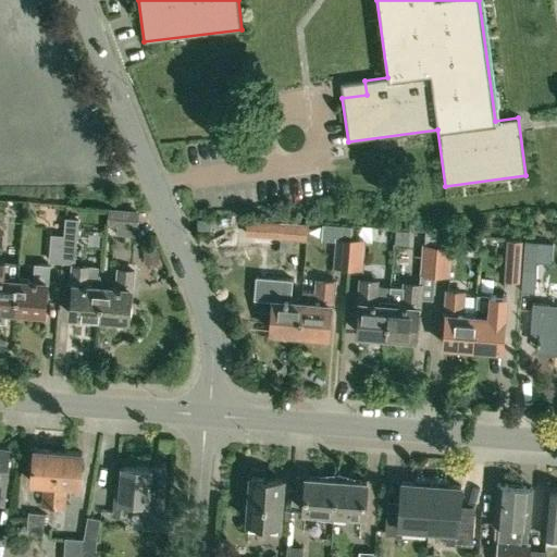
[(108,209),(107,225),(118,226),(118,224),(135,225),(134,227),(138,227),(138,210),(108,209)]
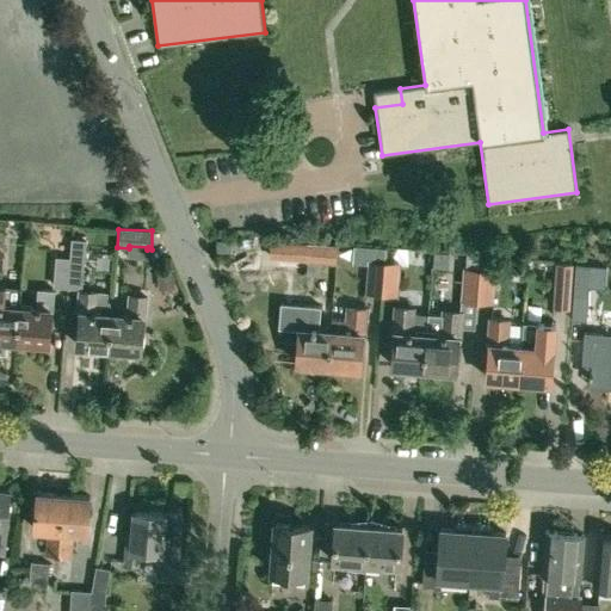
[(86,239),(72,238),(69,258),(67,288),(81,289),(86,239)]
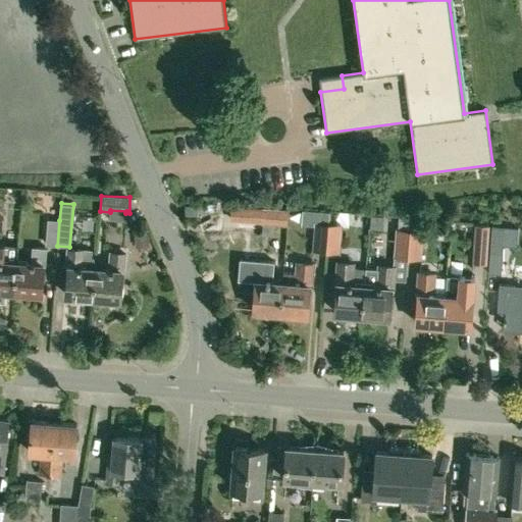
[(259,207),(258,223),(286,226),(289,209),(259,207)]
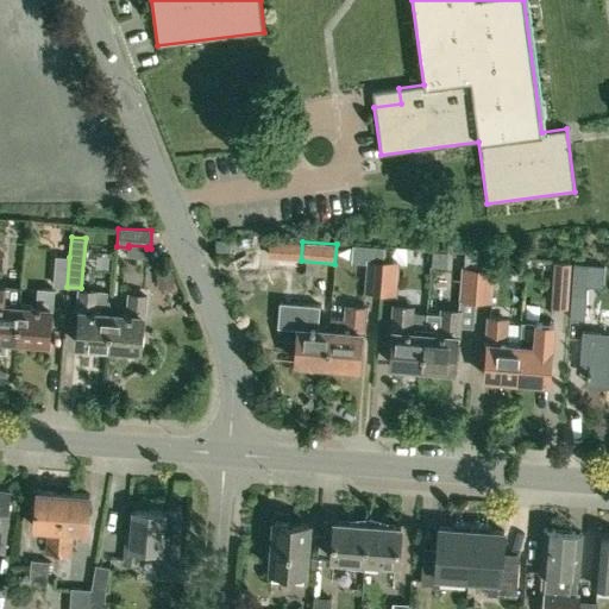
[(54,286),(67,287),(69,257),(56,256),(54,286)]
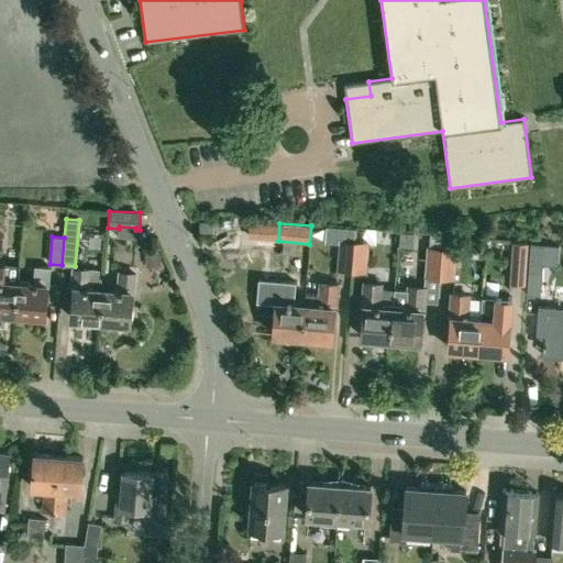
[(337,271),(352,272),(354,240),(339,239),(337,271)]
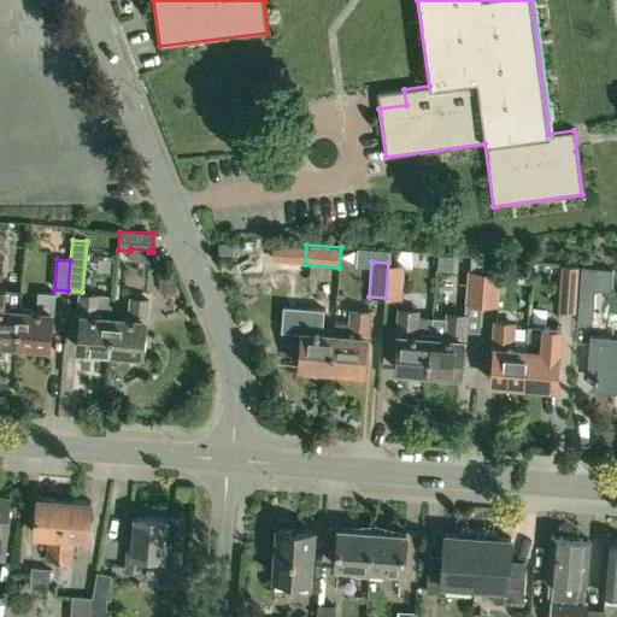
[(405,265),(388,263),(386,298),(401,299),(405,265)]
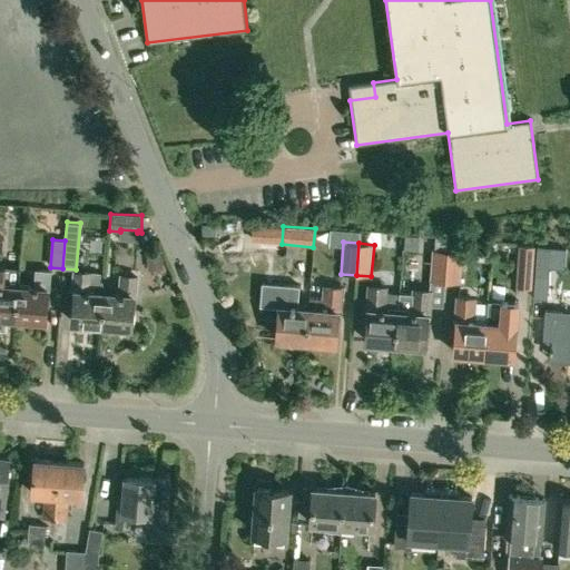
[(547,297),(549,277),(551,247),(537,246),(534,276),(533,296),(547,297)]
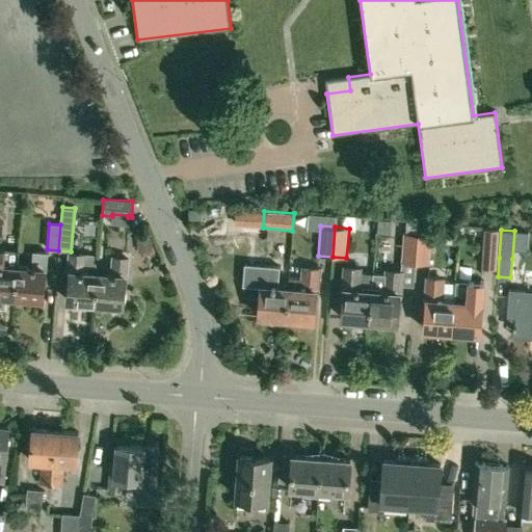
[(416,263),(416,262),(418,234),(403,233),(401,262),(416,263)]
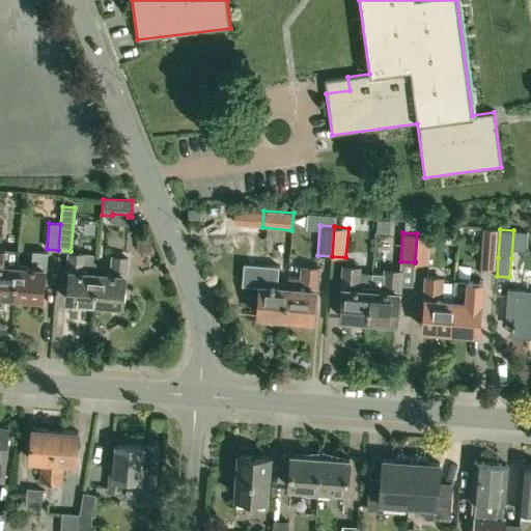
[(417,233),(415,261),(415,262),(428,263),(430,234),(417,233)]
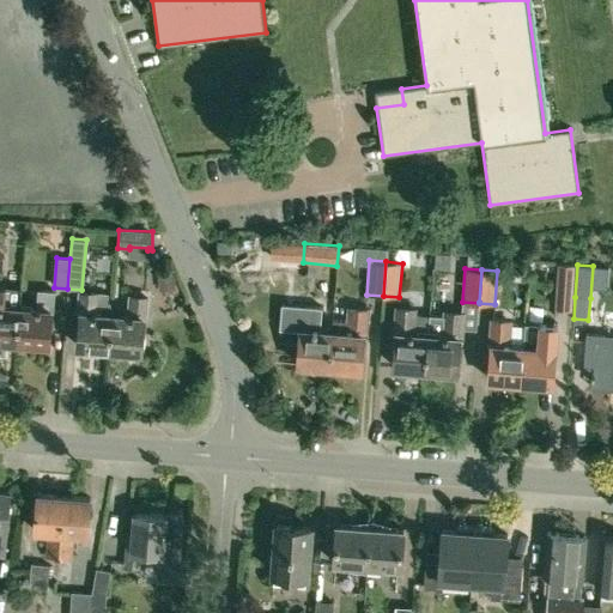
[(158,274),(158,290),(175,289),(174,273),(158,274)]
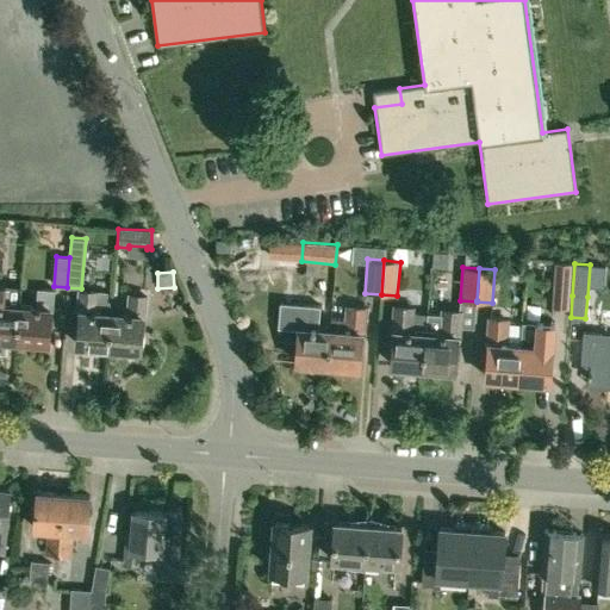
[(568,310),(571,275),(554,274),(552,309),(568,310)]
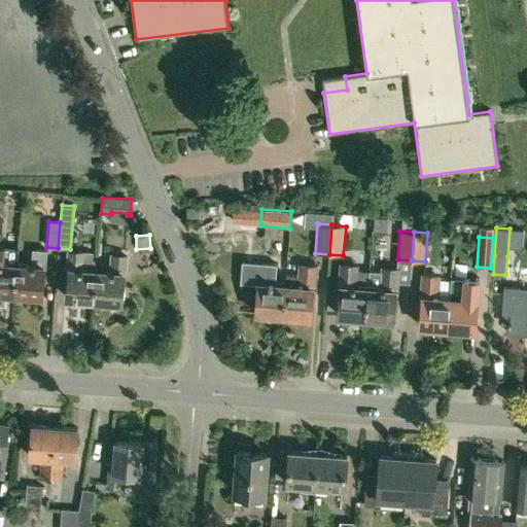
[(0,292),(1,293),(1,297),(14,299),(16,259),(18,259),(19,246),(0,244),(0,292)]
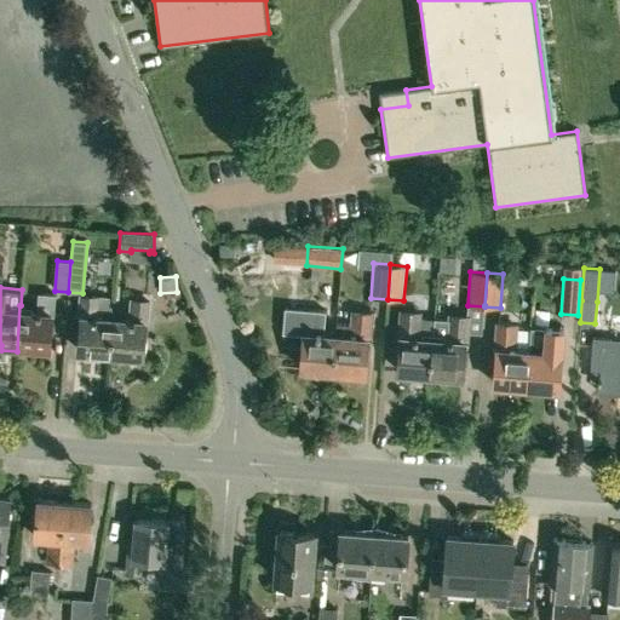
[(32,346),(49,348),(52,293),(38,293),(36,313),(33,311),(33,306),(21,305),(19,305),(17,351),(32,351),(32,346)]
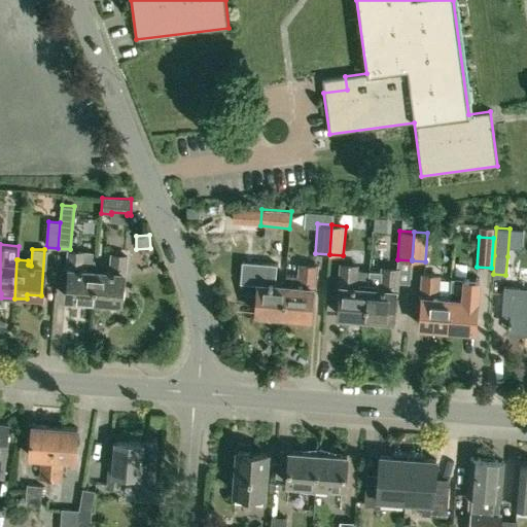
[(64,275),(70,275),(68,299),(81,300),(81,304),(94,305),(97,264),(94,257),(94,251),(67,250),(64,275)]
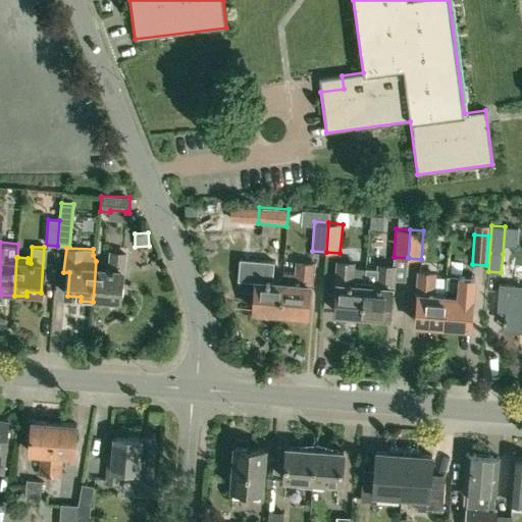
[(109,251),(107,269),(100,269),(96,261),(93,302),(106,303),(106,299),(120,300),(123,271),(125,271),(127,252),(109,251)]
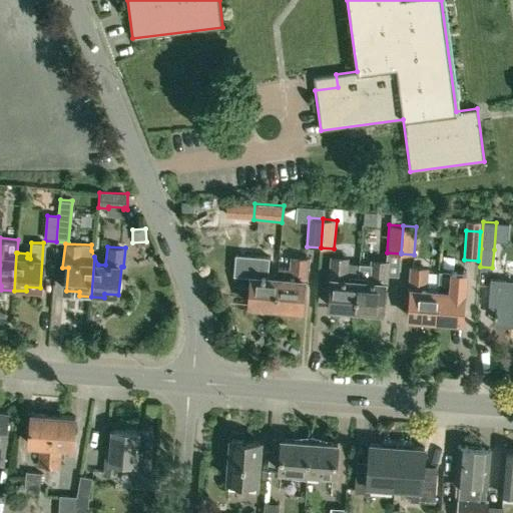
[(248,275),(251,275),(249,305),(277,307),(279,277),(267,277),(270,254),(249,252),(248,275)]
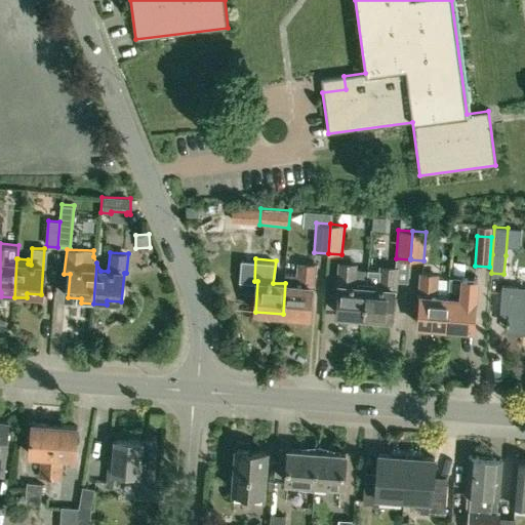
[(337,315),(364,317),(368,270),(357,269),(358,264),(337,260),(336,284),(339,284),(337,315)]
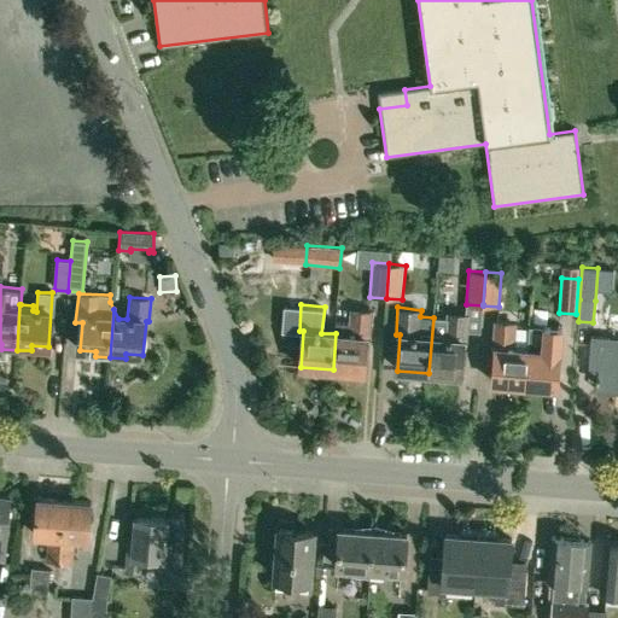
[(350,309),(348,334),(336,333),(333,369),(363,372),(366,336),(371,337),(372,312),(350,309)]
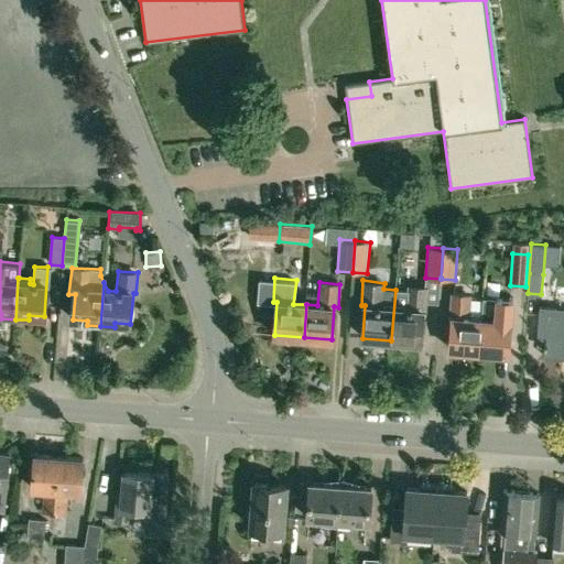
[(407,291),(396,290),(391,340),(420,343),(422,310),(426,310),(429,286),(408,285),(407,291)]
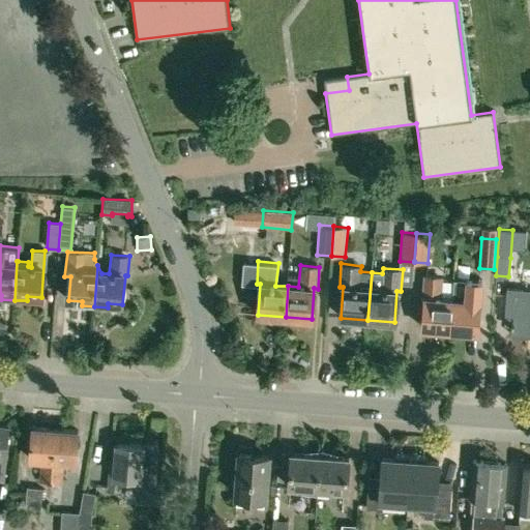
[(423,328),(450,330),(452,300),(453,282),(443,282),(443,276),(423,275),(421,297),(425,298),(423,328)]
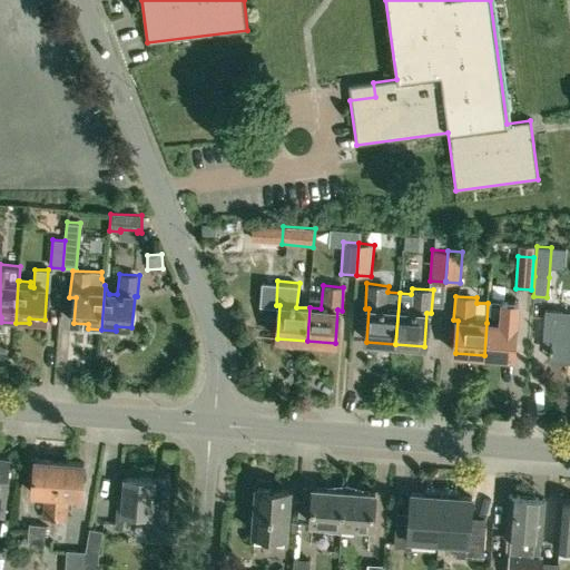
[(500,300),(499,323),(487,323),(484,355),(513,357),(516,324),(519,325),(521,301),(500,300)]
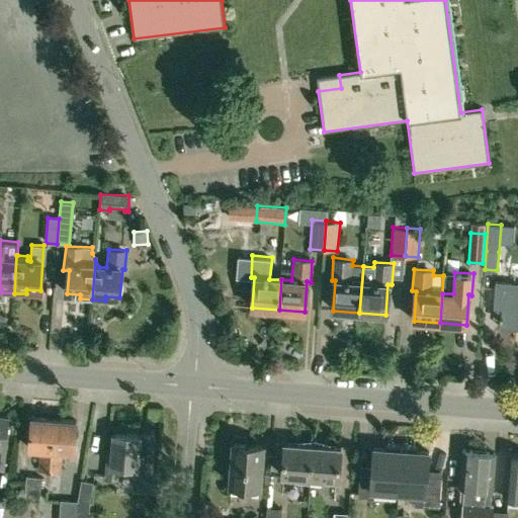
[(499,325),(517,326),(517,284),(496,283),(493,317),(500,317),(499,325)]
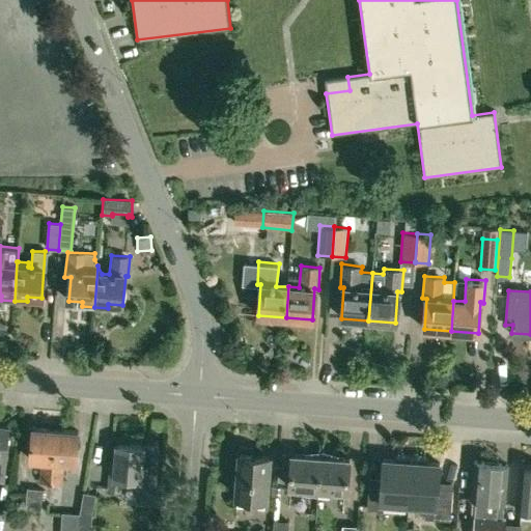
[(0,479),(4,479),(8,426),(0,425),(0,479)]
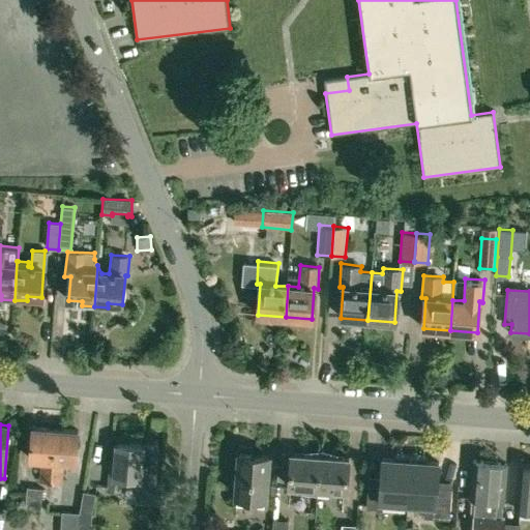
[(39,480),(52,481),(56,429),(32,427),(30,459),(40,459),(39,480)]
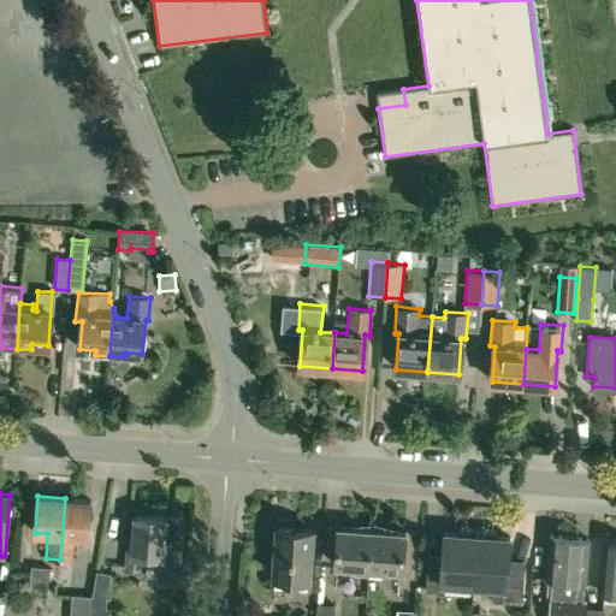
[(92,501),(65,498),(60,560),(72,561),(75,535),(89,537),(92,501)]
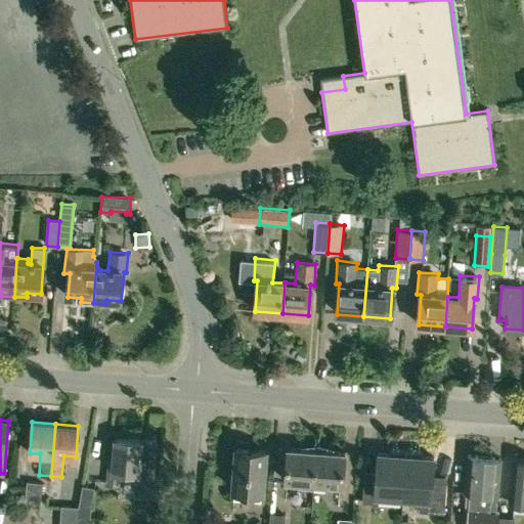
[(120,485),(121,475),(138,476),(138,482),(150,483),(153,440),(116,438),(115,455),(107,454),(106,484),(120,485)]
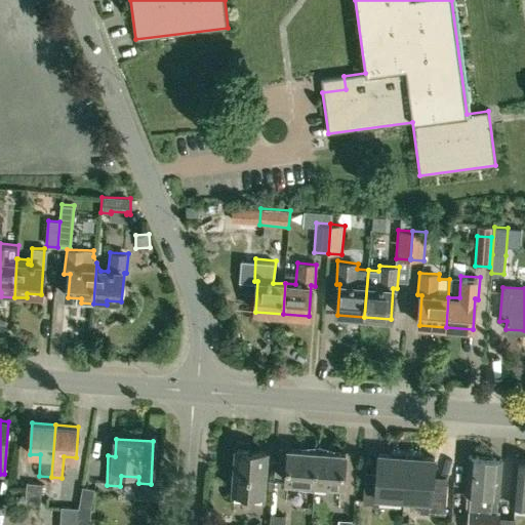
[(285,482),(303,483),(301,487),(314,489),(316,450),(288,448),(285,482)]
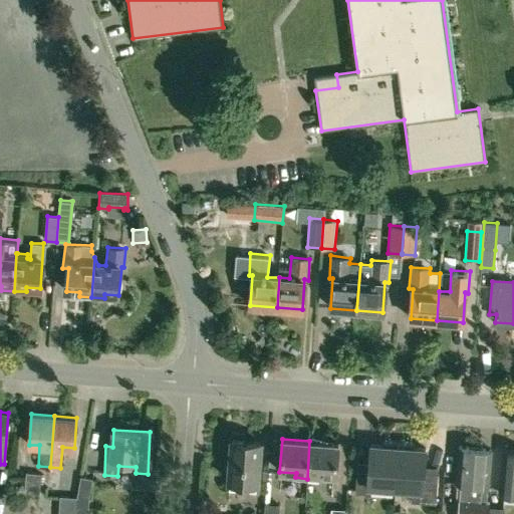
[(256,491),(257,483),(260,443),(232,440),(229,481),(229,488),(256,491)]
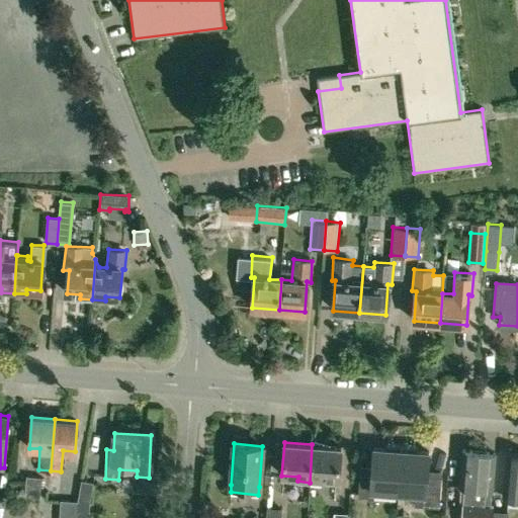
[(341,446),(312,444),(310,483),(322,484),(322,479),(338,480),(341,446)]
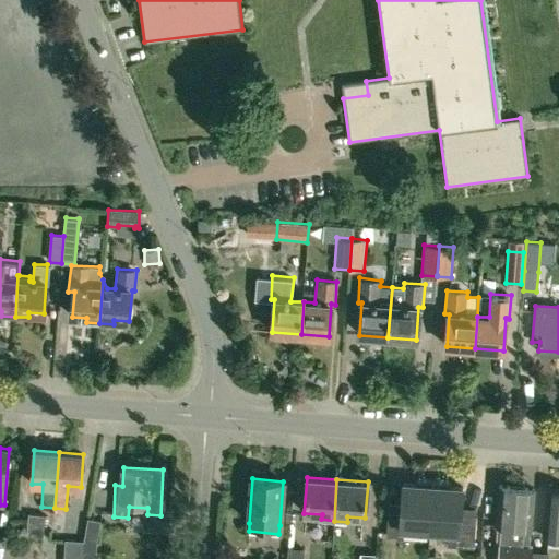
[(400,528),(429,531),(432,480),(416,479),(415,484),(403,484),(401,509),(388,508),(385,535),(400,536),(400,528)]
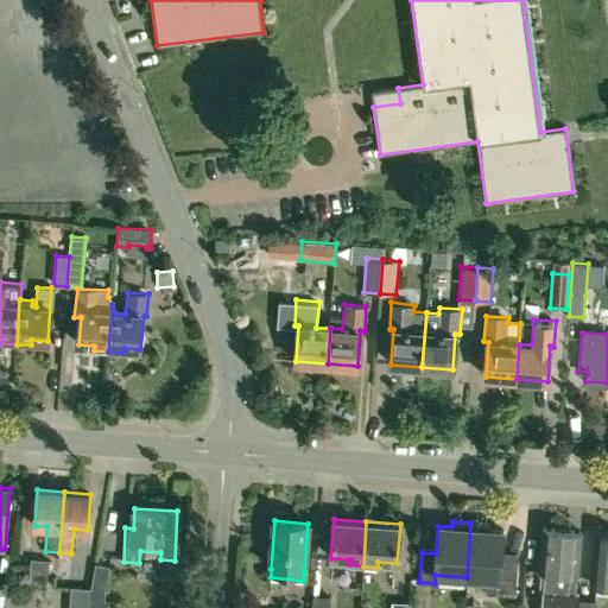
[(486,593),(514,595),(518,559),(501,558),(502,531),(489,530),(489,524),(470,523),(467,577),(487,580),(486,593)]
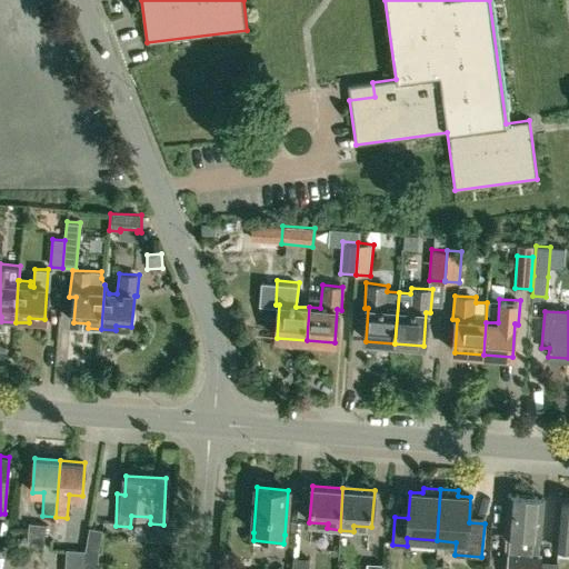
[(539,568),(540,559),(540,556),(538,556),(543,497),(507,495),(505,535),(509,535),(506,568),(539,568)]
